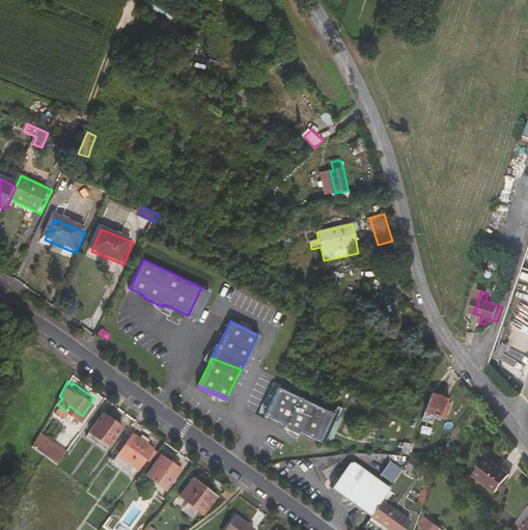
[(280,387),(268,414),(324,437),(335,413),(280,387)]
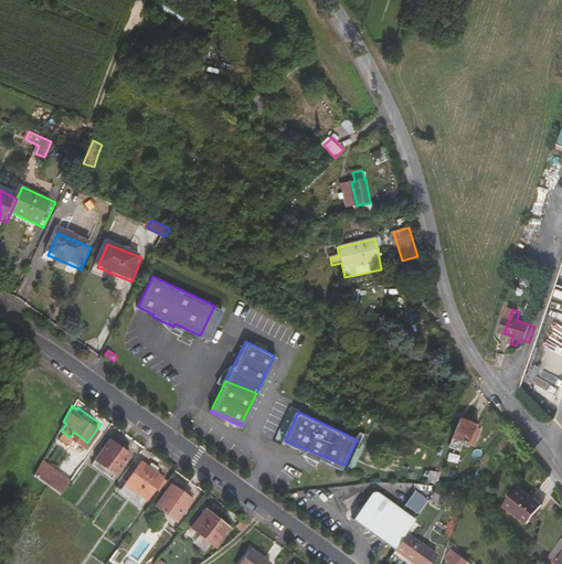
[(481,431),(465,422),(456,439),(473,448),(481,431)]
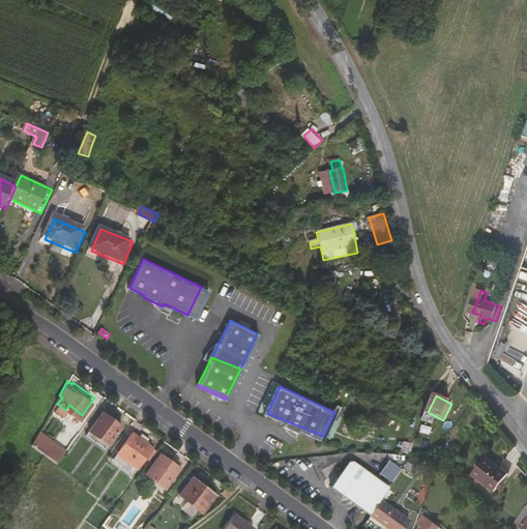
[(90,423),(110,438),(123,419),(105,405),(90,423)]
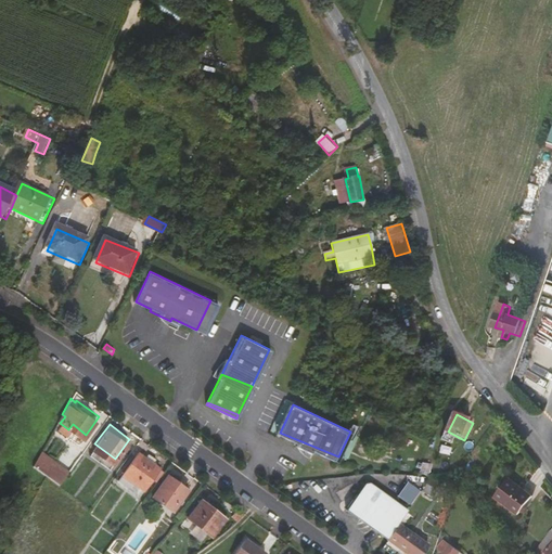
[(338,456),(280,433),(279,434),(336,461),(338,456)]
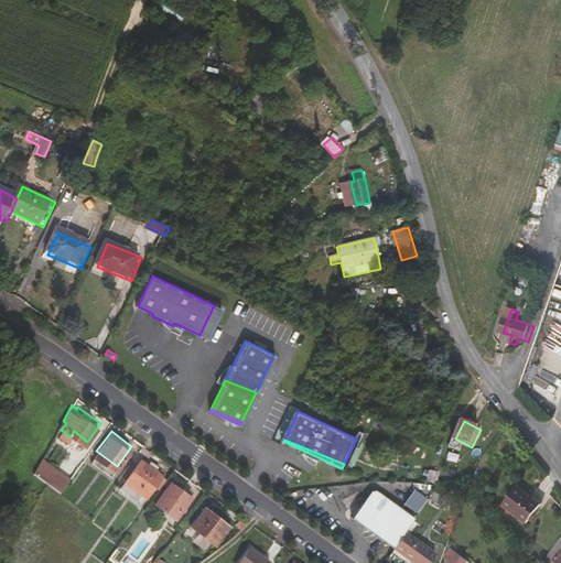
[(164,454),(158,448),(150,459),(158,465),(164,454)]
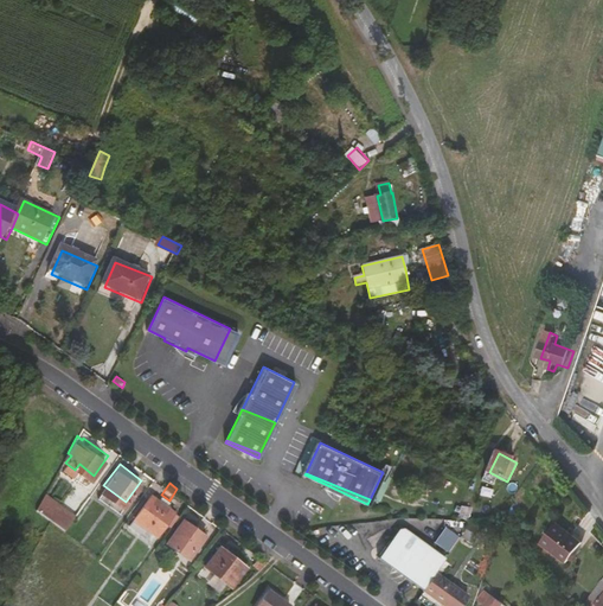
[(121,506),(126,502),(103,485),(100,490),(121,506)]
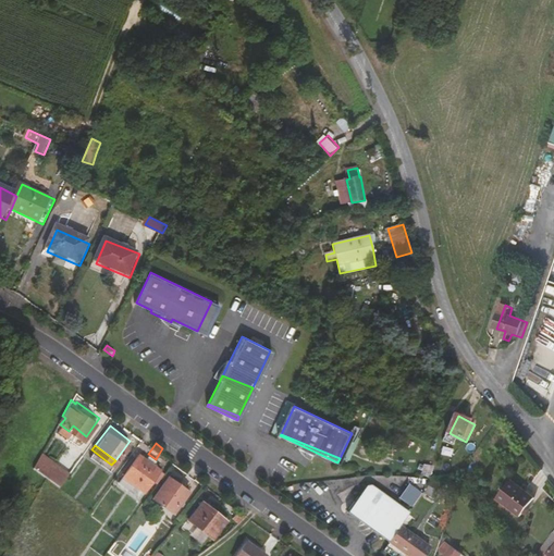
[(159,479),(167,467),(156,459),(148,454),(140,448),(124,471),(145,486),(154,474),(159,479)]
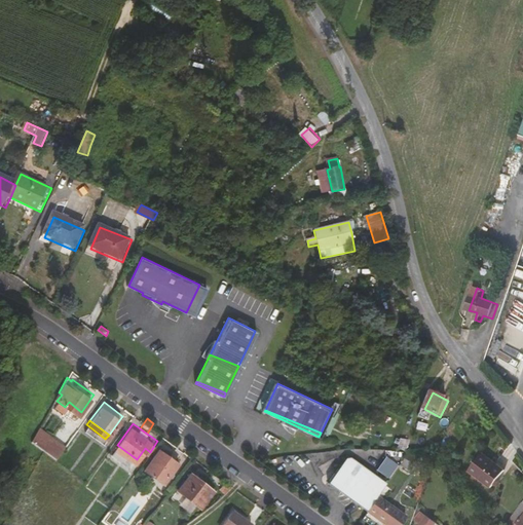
[(55,460),(64,448),(48,438),(40,449),(44,452),(55,460)]
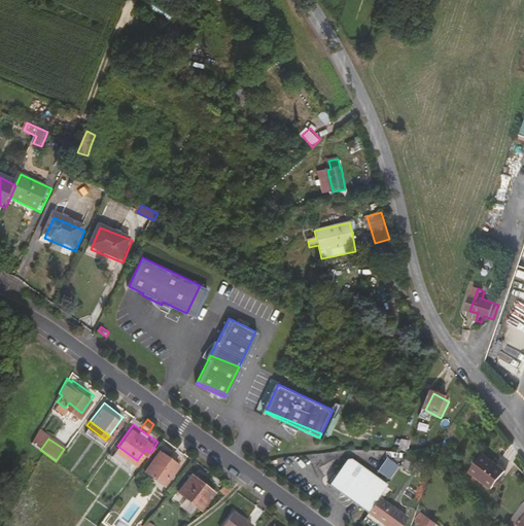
[(137,460),(117,446),(113,453),(132,467),(137,460)]
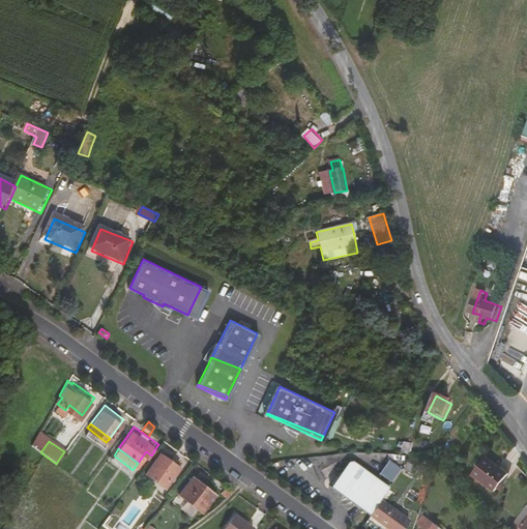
[(182,464),(163,449),(148,470),(167,485),(182,464)]
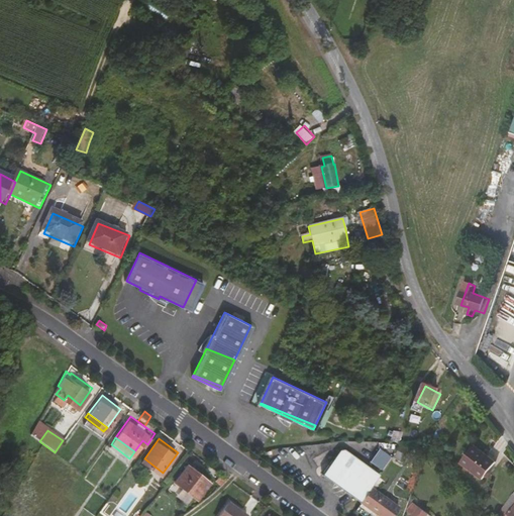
[(480,442),(467,458),(487,476),(500,460),(480,442)]
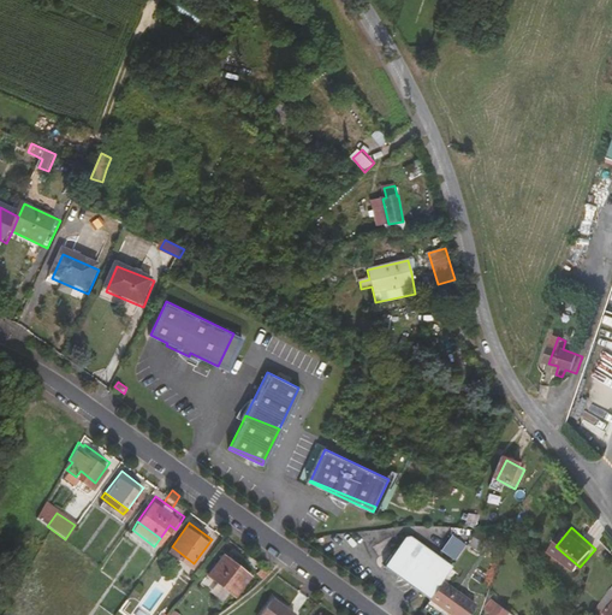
[(491,537),(477,531),(470,545),(485,551),(491,537)]
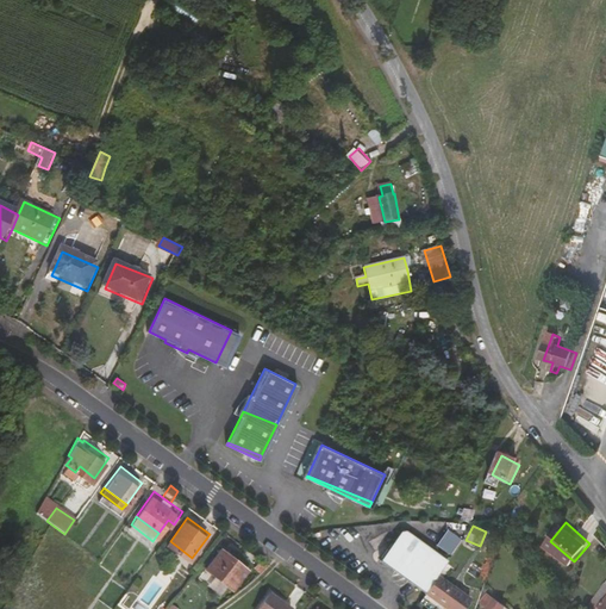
[(381,558),(392,566),(413,536),(406,530),(400,532),(381,558)]
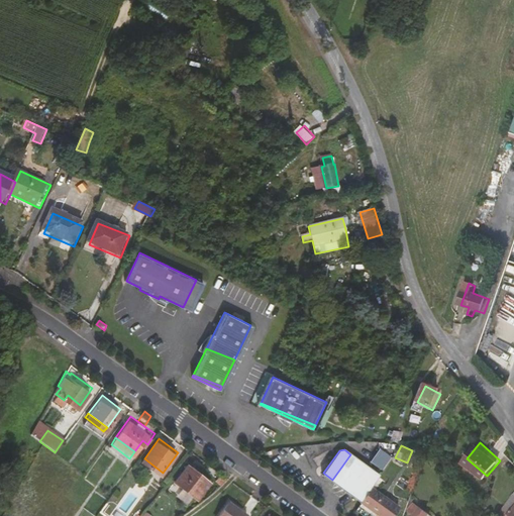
[(350,454),(332,480),(361,501),(362,500),(372,486),(379,475),(350,454)]
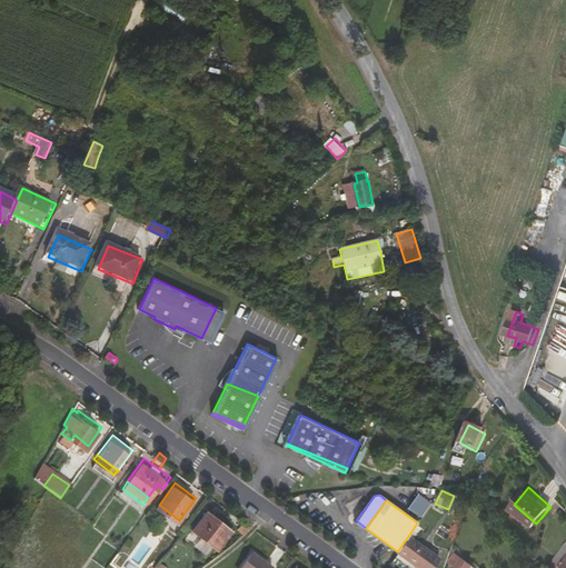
[(234,527),(209,509),(196,527),(219,546),(234,527)]
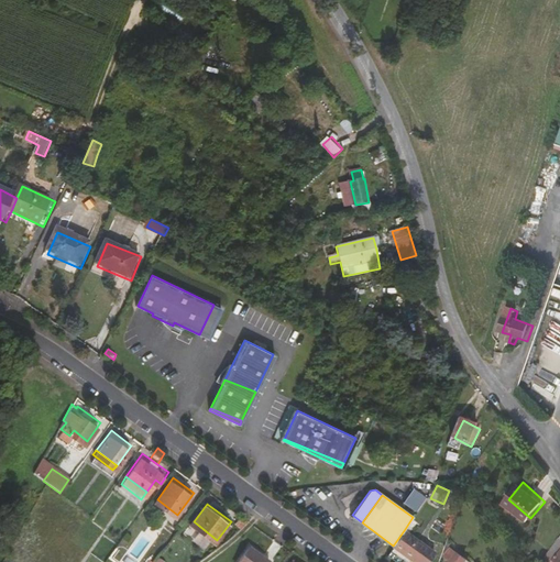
[(405,529),(394,544),(417,561),(427,561),(436,550),(405,529)]
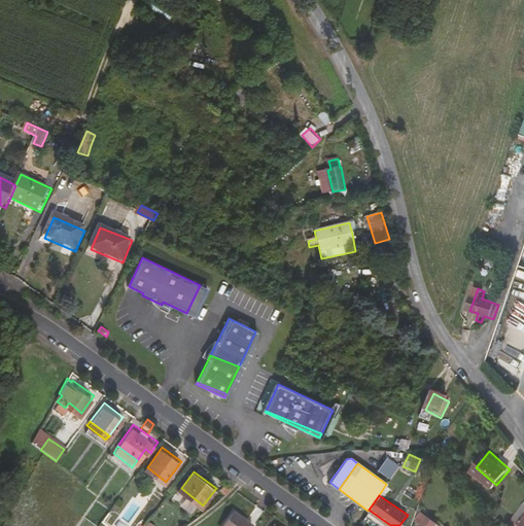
[(251,525),(254,522),(237,509),(223,525),(251,525)]
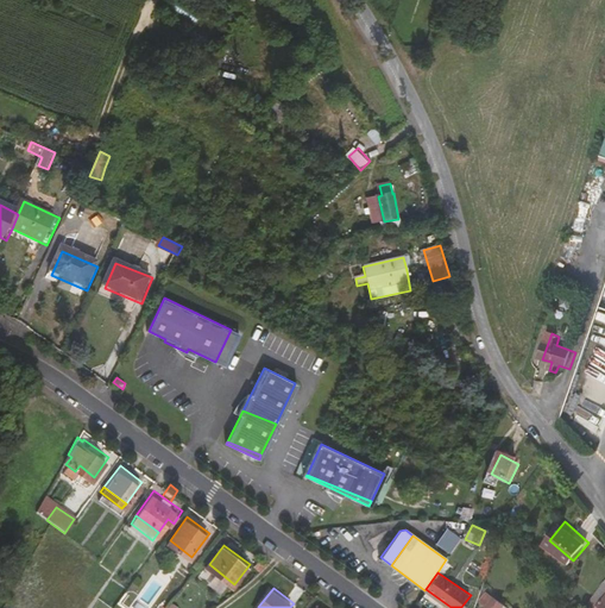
[(491,590),(486,596),(487,599),(486,601),(490,605),(487,607),(503,607),(508,603),(491,590)]
